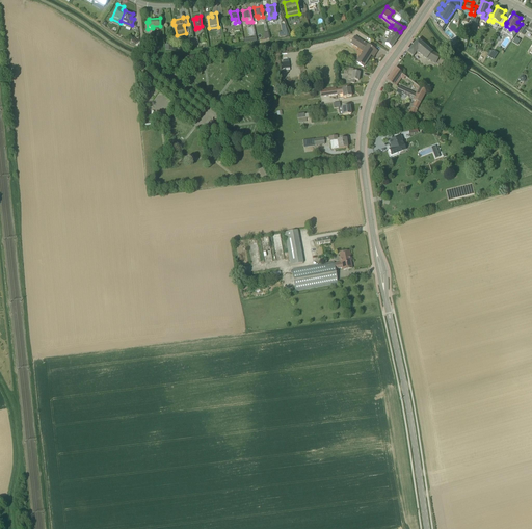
[(384,41),(391,45),(400,32),(395,29),(390,27),(389,28),(392,31),(384,41)]
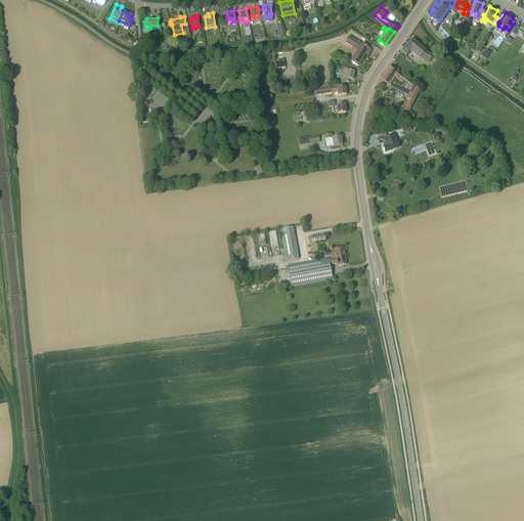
[(346,39),(345,40),(358,48),(351,59),(358,63),(368,46),(362,42),(362,41),(349,33),(349,34),(346,39)]
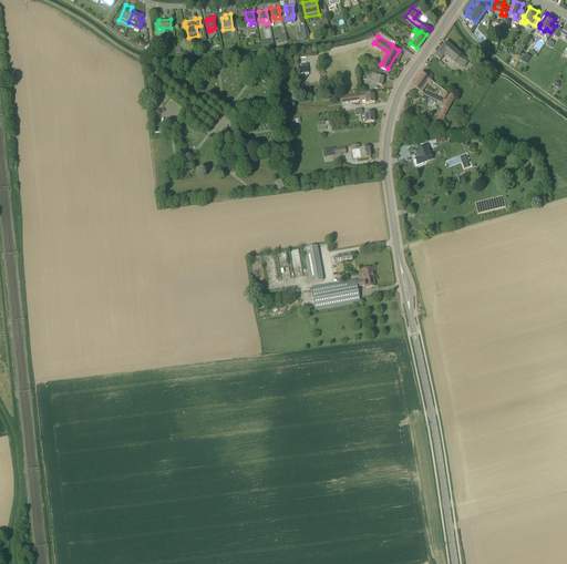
[(461,53),(445,40),(434,53),(440,58),(444,53),(445,54),(454,62),(455,61),(464,65),(470,58),(461,53)]
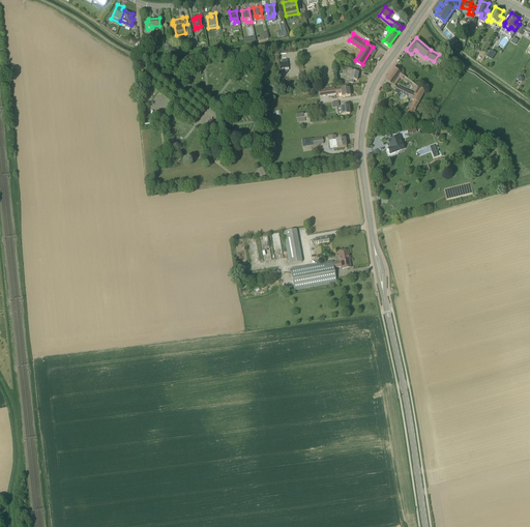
[(357,78),(358,69),(352,68),(352,65),(347,64),(346,71),(347,71),(347,76),(350,77),(349,80),(353,81),(353,77),(357,78)]
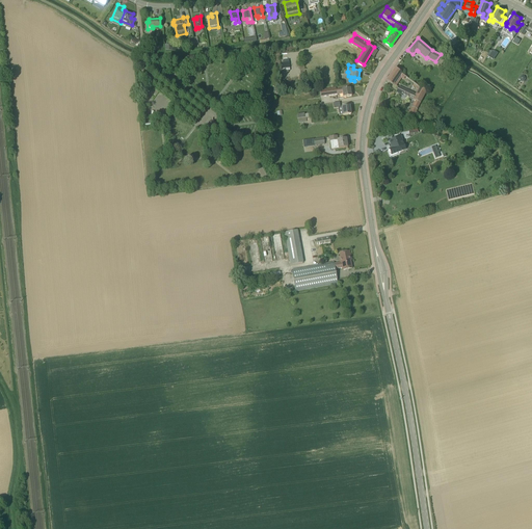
[(386,79),(393,82),(401,70),(395,67),(386,79)]
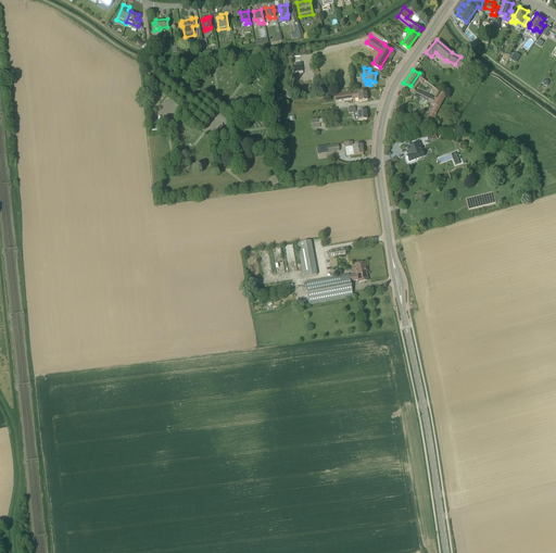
[(432,118),(437,110),(442,100),(434,96),(417,87),(414,93),(433,103),(429,112),(427,111),(426,115),(432,118)]
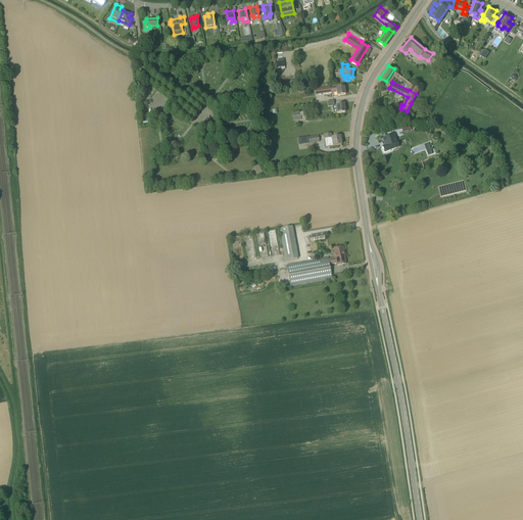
[(330,83),(322,85),(315,86),(316,92),(337,89),(337,93),(345,92),(344,83),(330,86),(330,83)]
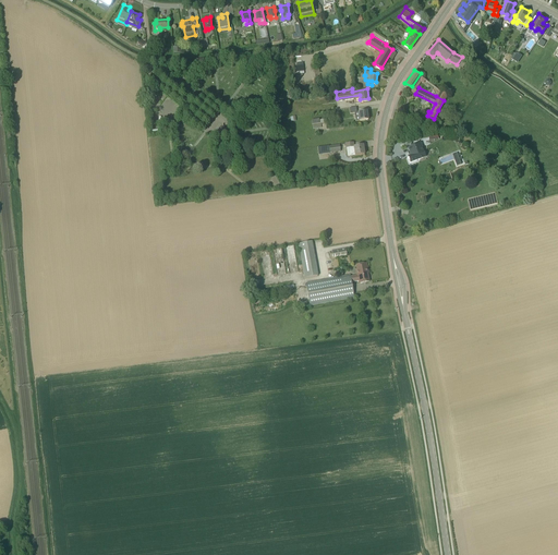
[(436,96),(444,100),(448,94),(439,89),(439,91),(436,96)]
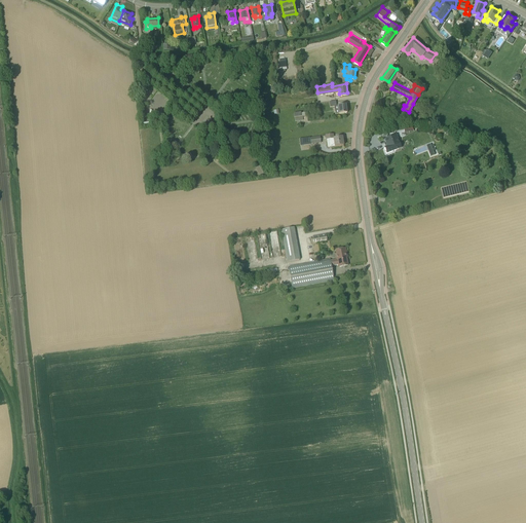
[(336,103),(336,99),(329,100),(330,105),(334,104),(335,112),(347,110),(346,102),(336,103)]
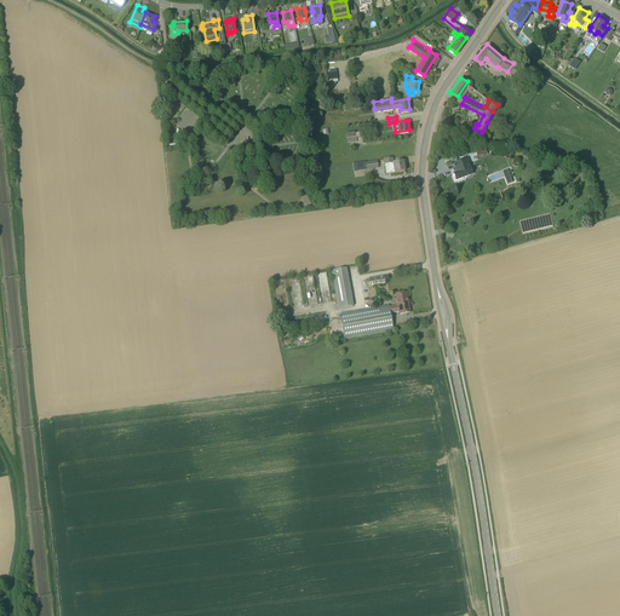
[(392,160),(391,155),(384,156),(385,161),(388,161),(389,171),(405,168),(403,159),(392,160)]
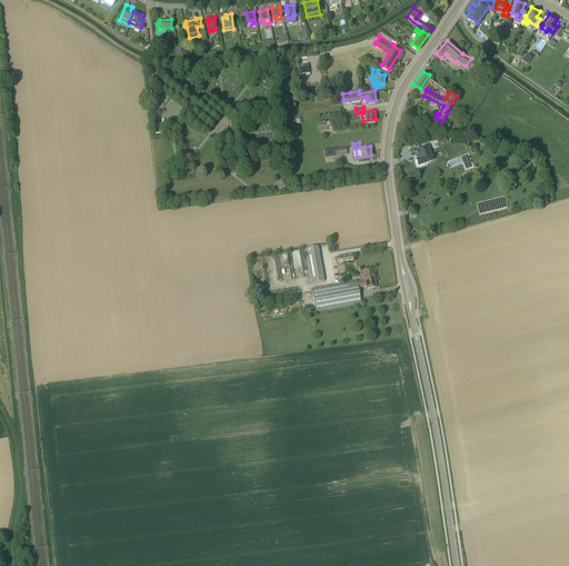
[(419,156),(416,157),(418,164),(435,157),(432,151),(431,151),(428,144),(416,148),(419,156)]
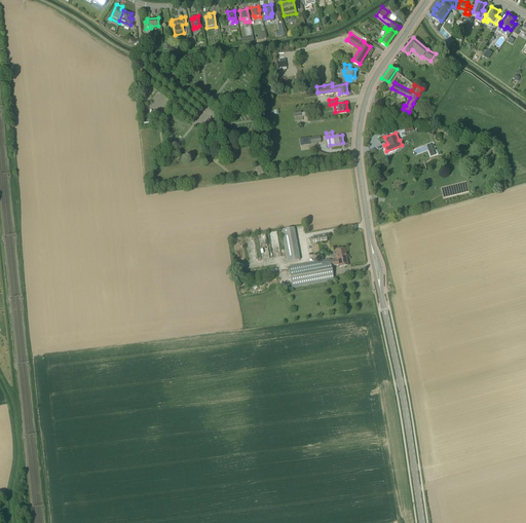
[(433,146),(431,145),(435,144),(434,142),(431,143),(430,141),(426,143),(428,148),(430,153),(435,152),(434,149),(436,148),(435,145),(433,146)]
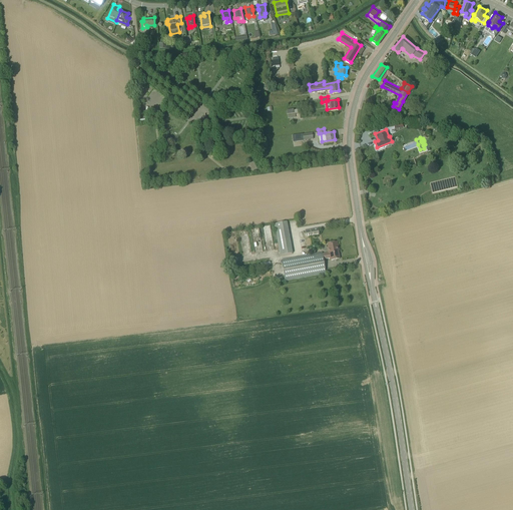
[(275,221),(281,252),(292,250),(287,219),(275,221)]
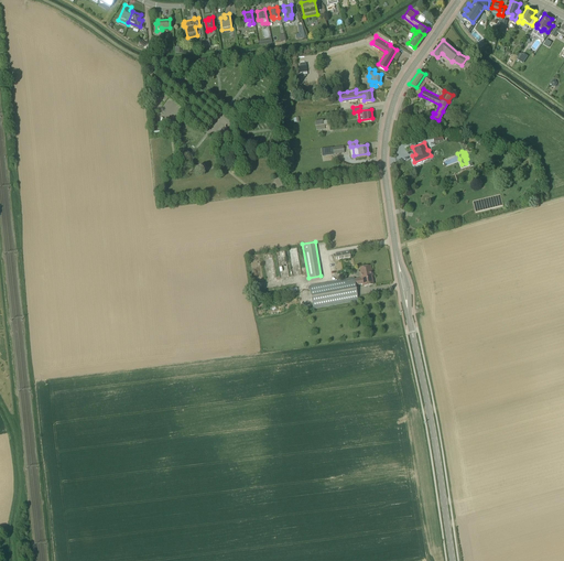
[(283,247),(275,248),(277,255),(278,254),(279,257),(285,256),(283,247)]
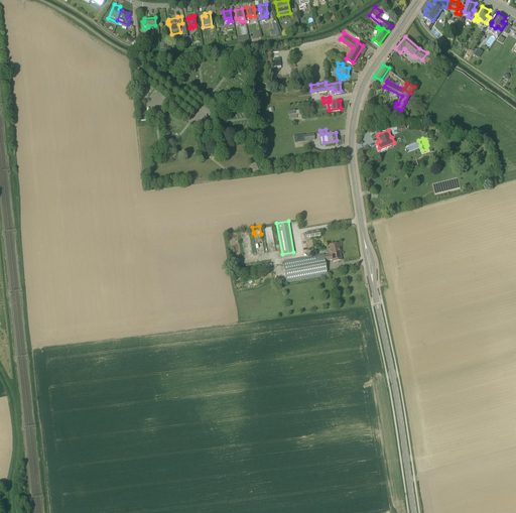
[(305,235),(320,232),(319,226),(304,229),(305,235)]
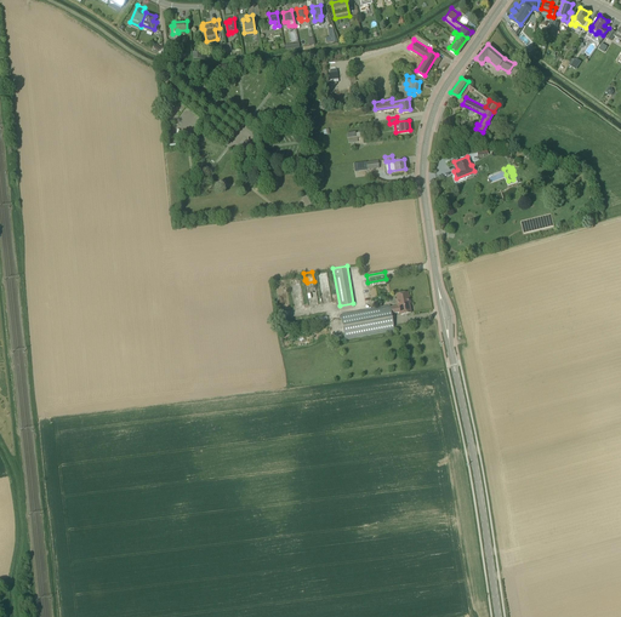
[(398,303),(389,304),(391,310),(399,309),(399,312),(411,310),(409,297),(410,297),(408,290),(396,292),(398,303)]
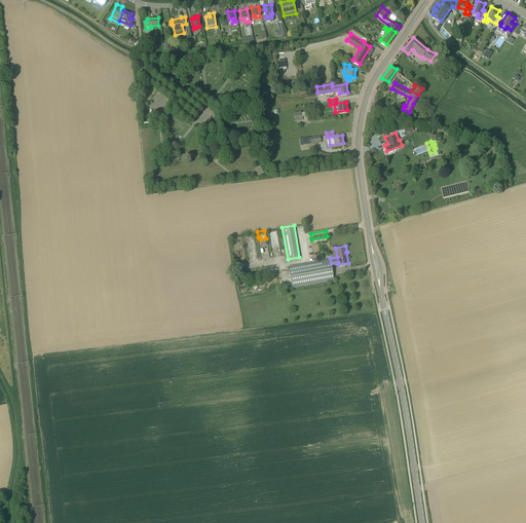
[(334,277),(331,263),(330,258),(330,257),(288,264),(292,286),(334,277)]
